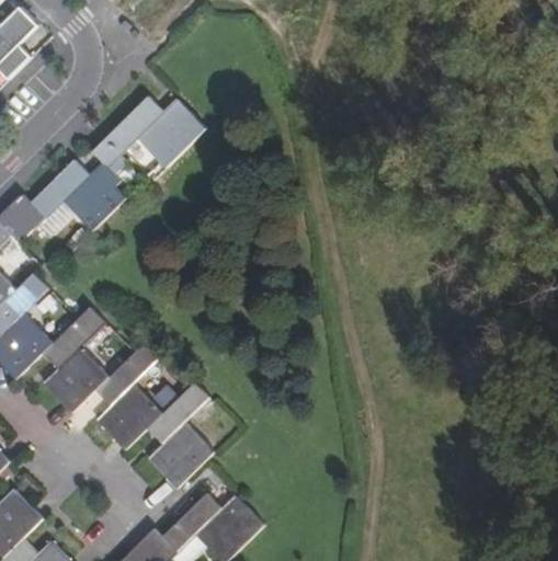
[(24,44),(43,24),(25,6),(0,30),(0,68),(1,67),(13,79),(36,56),(24,44)]
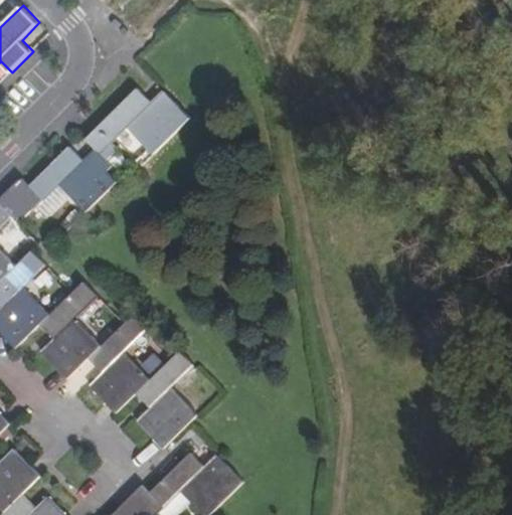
[(188,118),(161,90),(149,102),(135,88),(83,137),(94,148),(105,159),(117,149),(110,142),(126,127),(151,154),(188,118)]
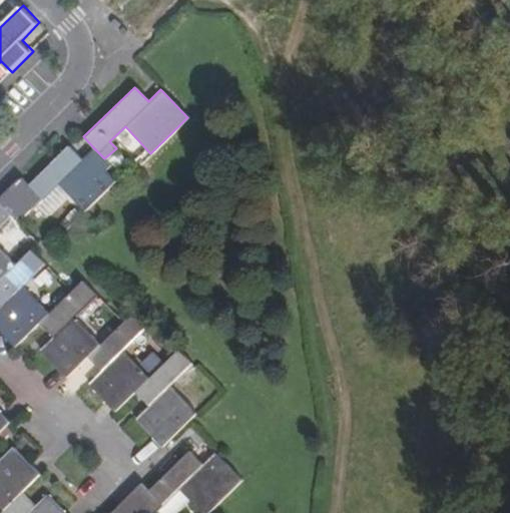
[(106,170),(111,165),(104,158),(93,147),(81,158),(66,144),(26,184),(19,176),(8,188),(30,211),(58,184),(84,210),(115,180),(106,170)]
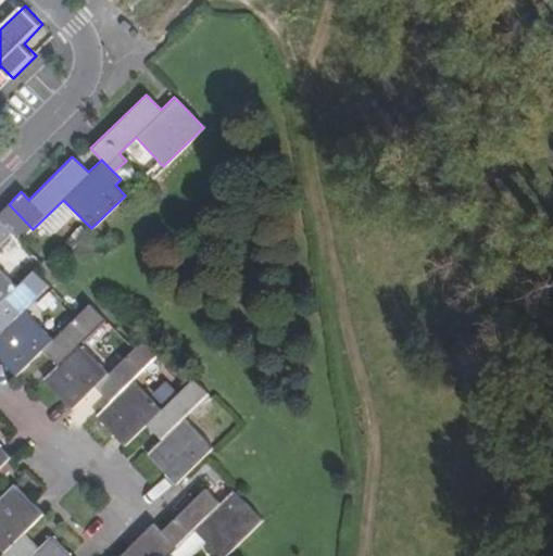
[(0,301),(16,286),(0,268),(0,245),(12,235),(20,242),(33,229),(9,204),(0,212),(0,301)]
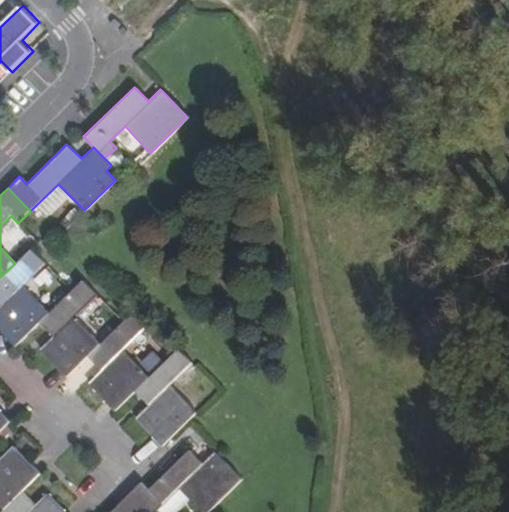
[(48,312),(22,285),(44,263),(30,248),(15,263),(0,277),(0,304),(1,305),(0,306),(0,329),(15,344),(38,322),(48,312)]
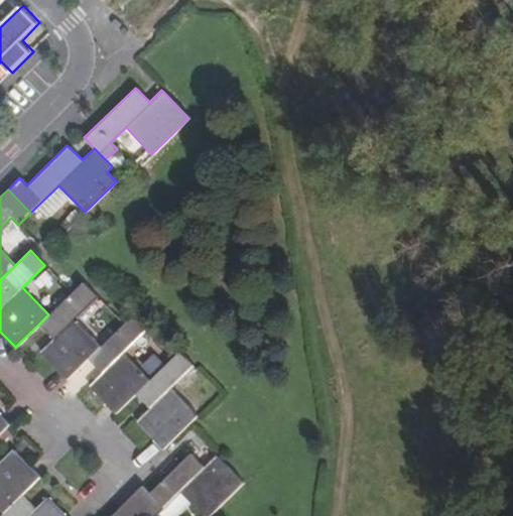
[(100,346),(74,318),(97,296),(83,281),(72,292),(48,314),(38,325),(52,339),(39,352),(67,379),(87,359),(100,346)]
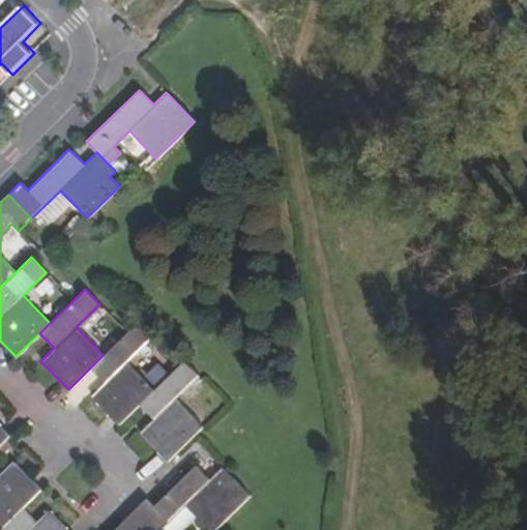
[(153,390),(125,361),(149,339),(135,323),(126,331),(103,355),(89,369),(104,383),(91,396),(118,424),(138,405),(153,390)]
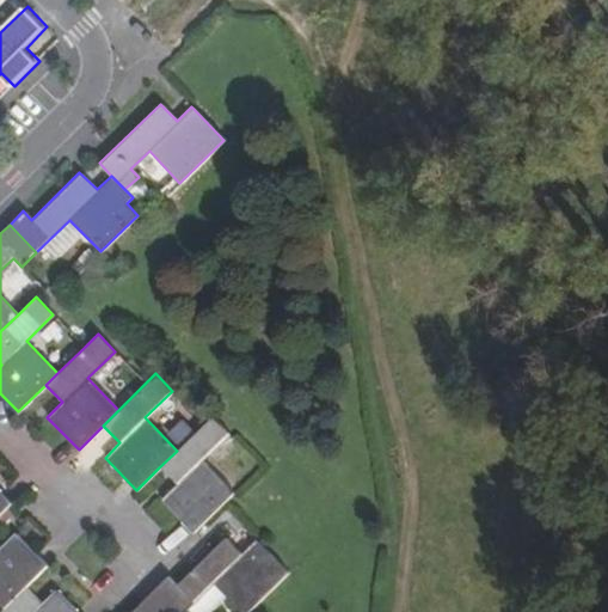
[(233,491),(202,459),(227,434),(210,417),(203,423),(177,451),(159,467),(176,484),(161,500),(194,532),(233,491)]
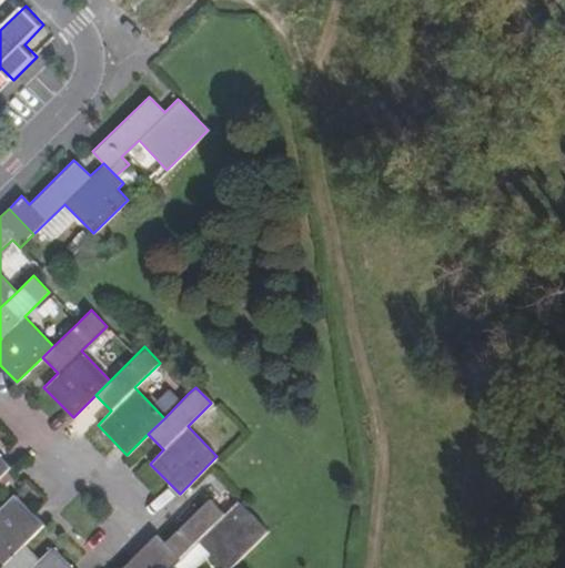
[(0,476),(10,467),(0,456),(0,476)]
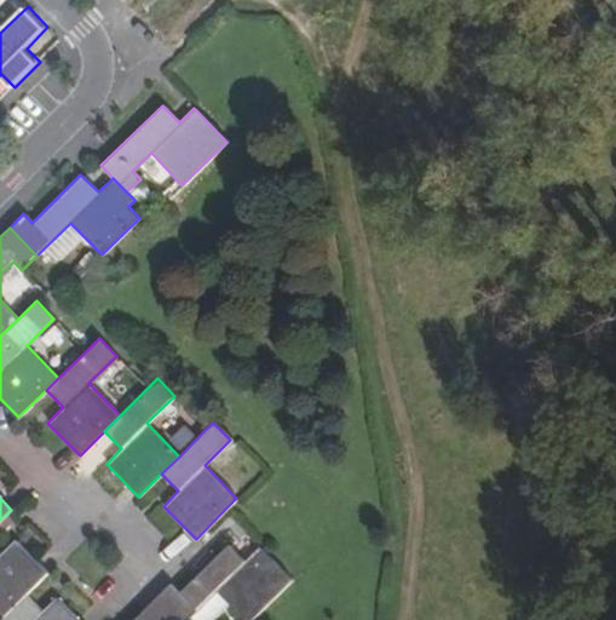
[(47,573),(15,539),(0,554),(0,615),(3,618),(26,595),(47,573)]
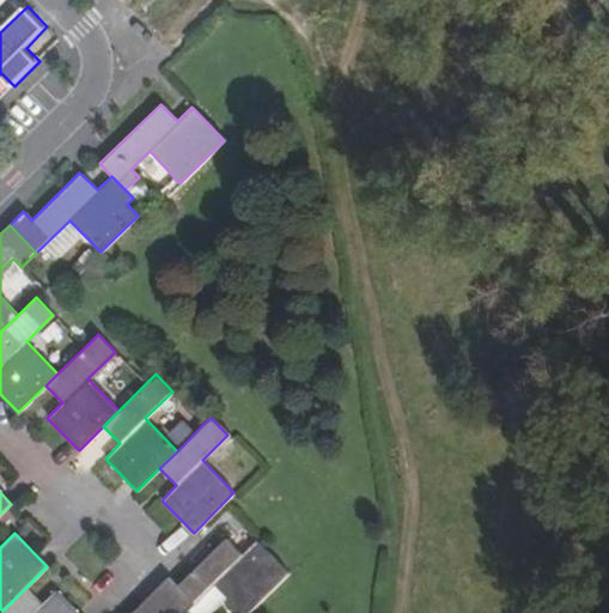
[(247,612),(287,574),(255,540),(242,553),(225,538),(211,551),(176,586),(168,577),(153,592),(175,612),(182,612),(187,610),(212,584),(241,612),(247,612)]
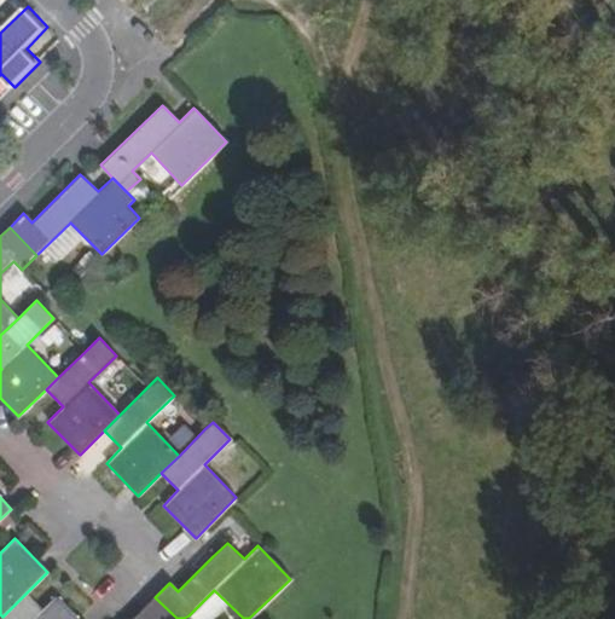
[(77,618),(54,595),(41,609),(25,594),(3,617),(0,618),(77,618)]
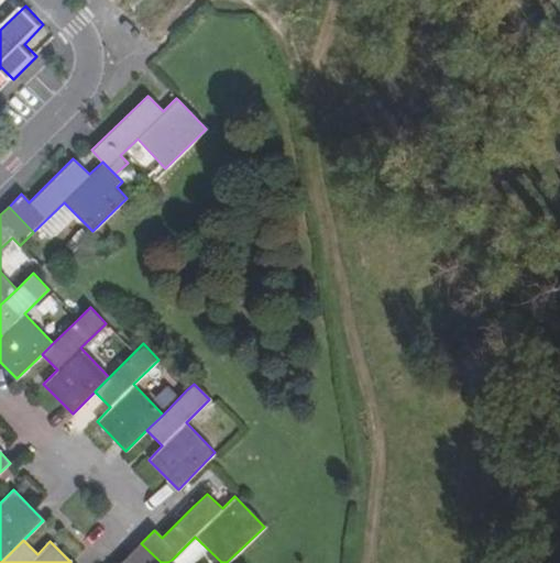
[(161,562),(141,543),(121,562),(161,562)]
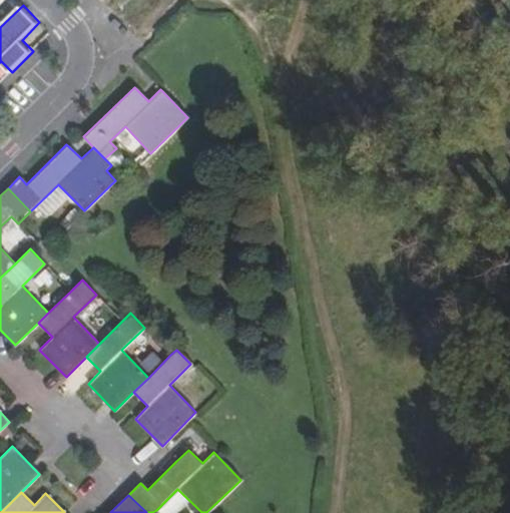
All buildings are outlined.
